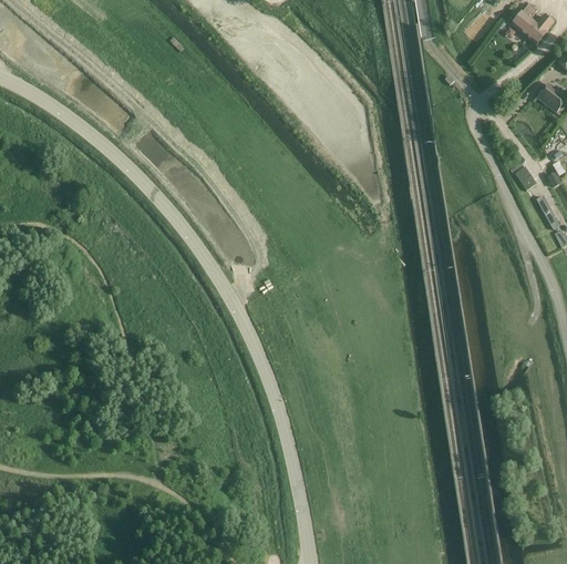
[(536,23),(529,18),(536,9),(528,2),(512,23),(536,43),(553,22),(544,14),(536,23)]
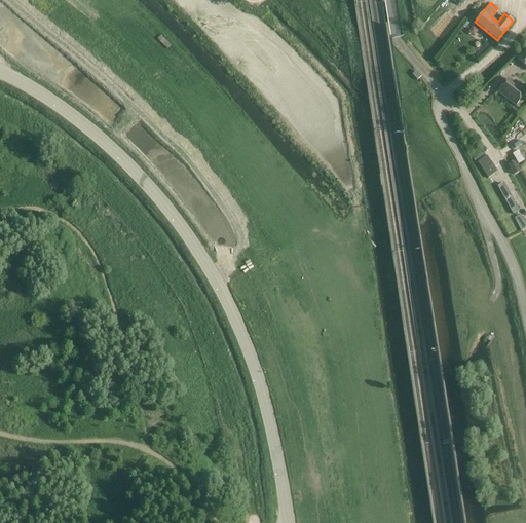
[(415,70),(412,72),(417,78),(419,75),(421,74),(416,69),(415,70)]
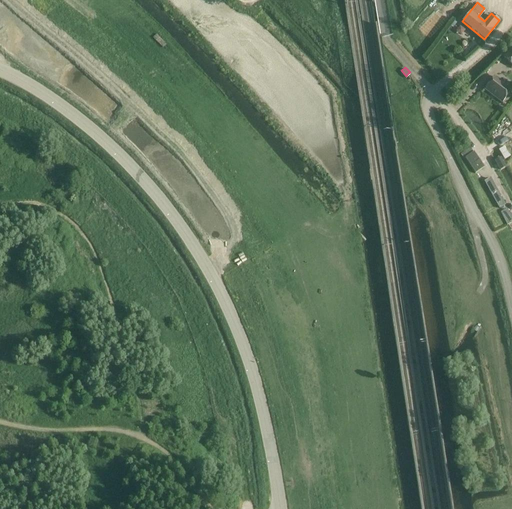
[(484,87),(502,100),(511,88),(494,74),(484,87)]
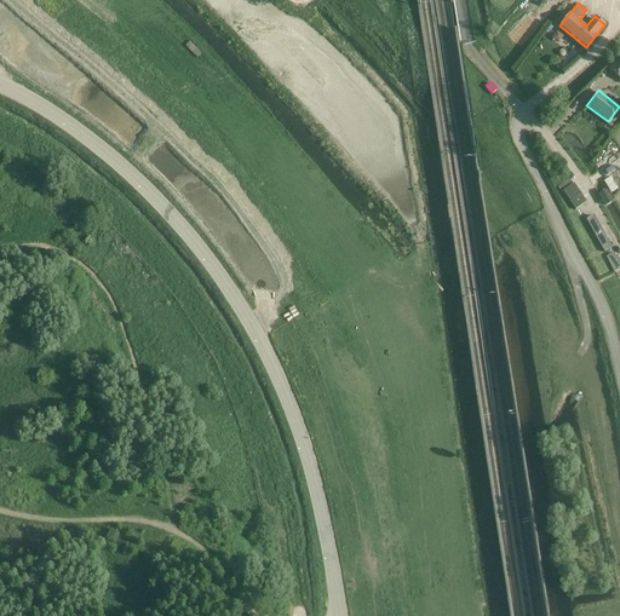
[(563,189),(575,207),(577,207),(585,201),(568,177),(557,184),(562,190),(563,189)]
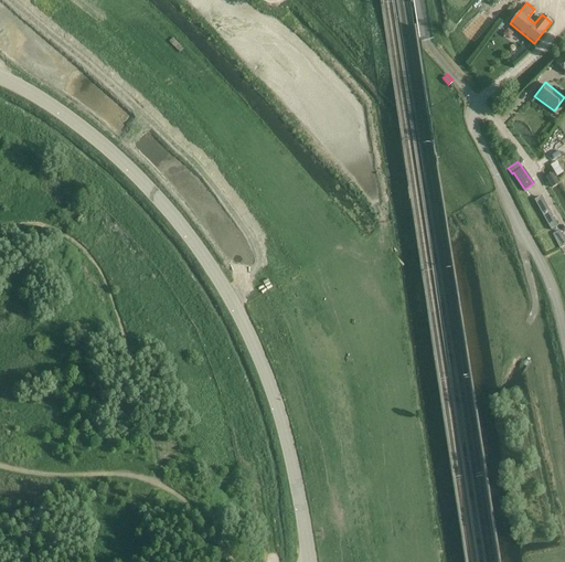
[(546,176),(552,186),(557,182),(552,172),(546,176)]
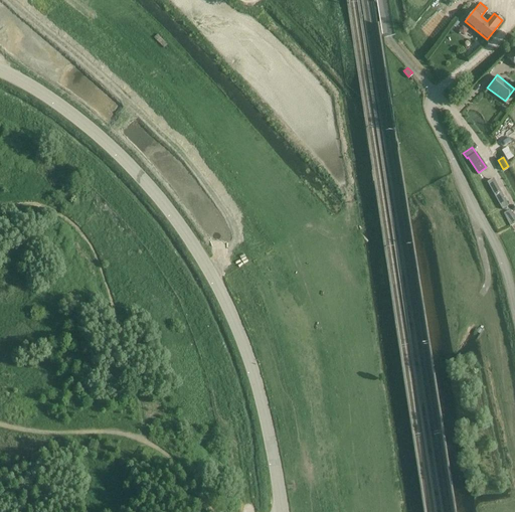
[(508,204),(493,177),(487,180),(502,207),(508,204)]
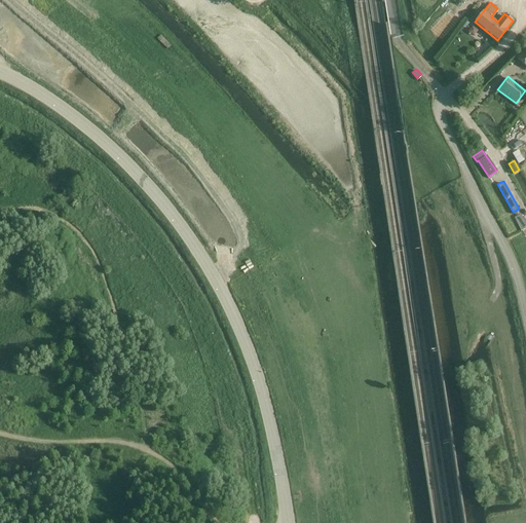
[(521,229),(525,226),(525,223),(522,216),(521,213),(514,216),(521,229)]
